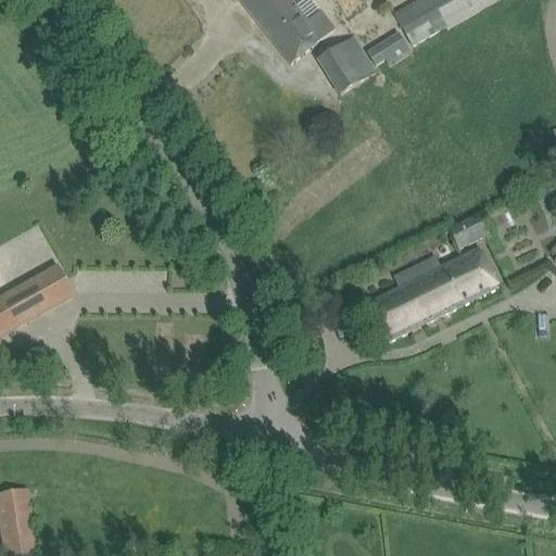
[(237,0),(291,67),(307,54),(336,32),(321,14),(310,0),(307,0),(297,10),(288,0),(237,0)]
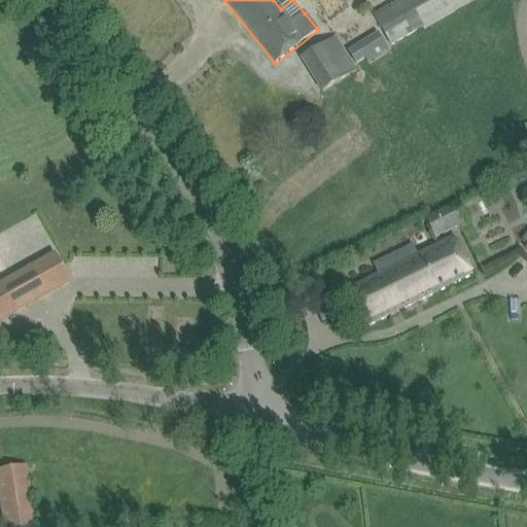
[(477,0),(400,0),(374,15),(391,45),(422,27),(424,31),(477,0)]
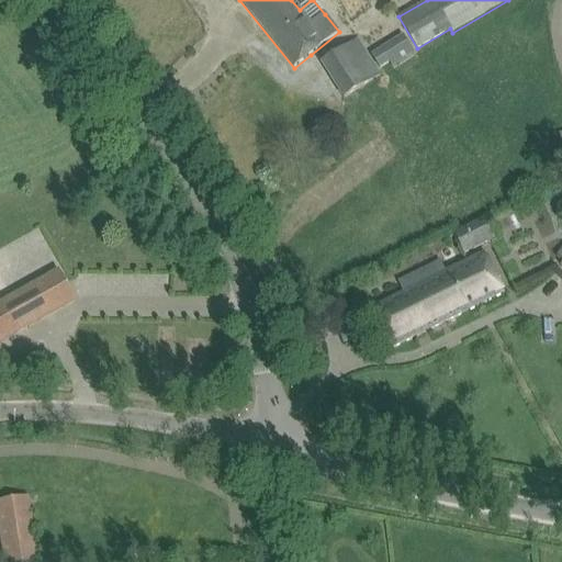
[(390,62),(394,69),(415,56),(402,34),(371,54),(380,68),(390,62)]
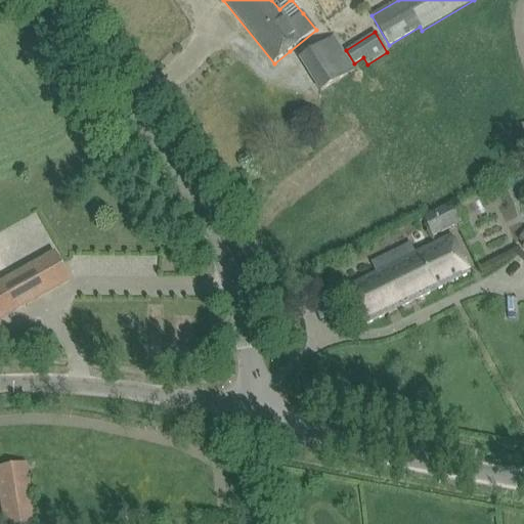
[(334,38),(300,58),(320,92),(354,72),(334,38)]
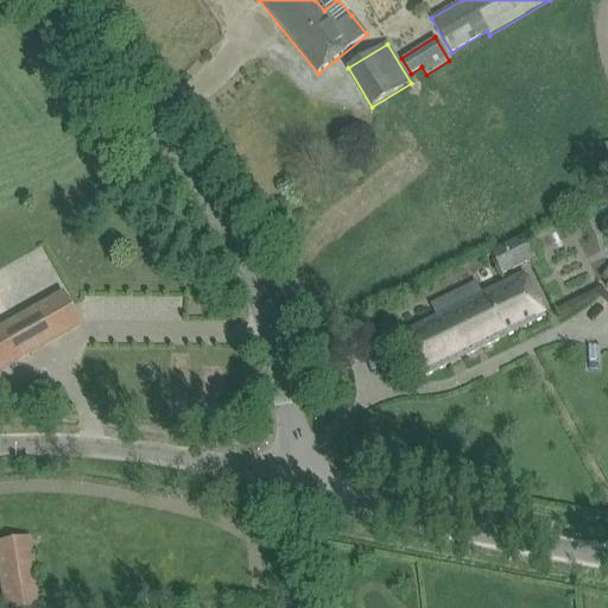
[(529,235),(491,253),(501,276),(539,257),(529,235)]
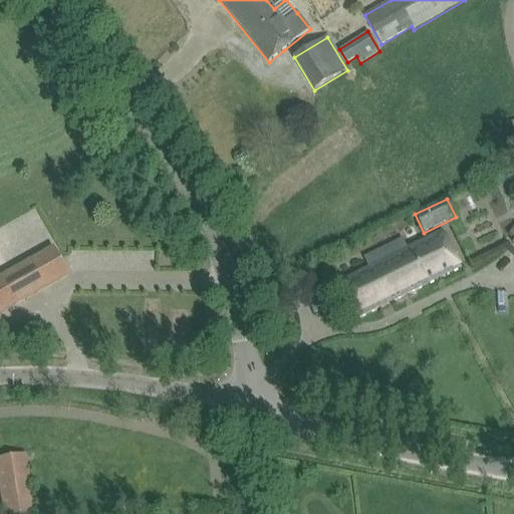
[(461,269),(443,232),(338,283),(357,320),(461,269)]
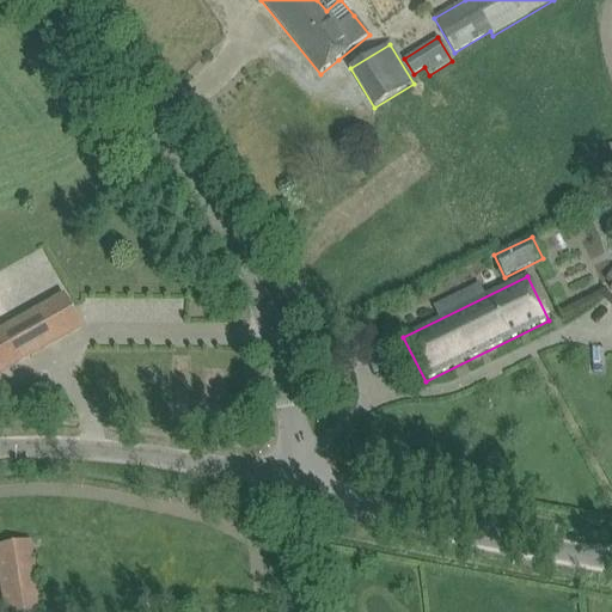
[(80,328),(63,297),(0,332),(0,372),(26,359),(80,328)]
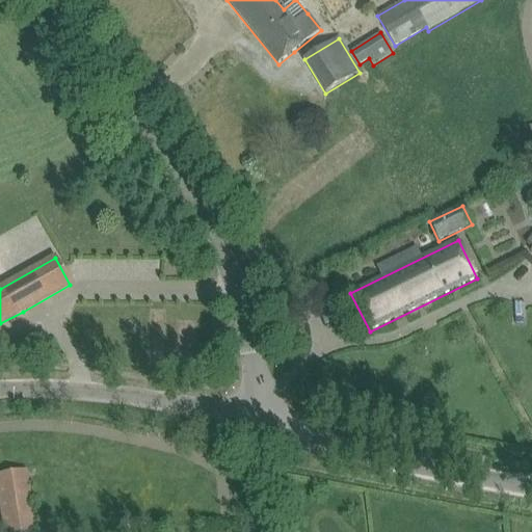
[(0,500),(4,531),(34,531),(25,471),(0,474),(0,500)]
